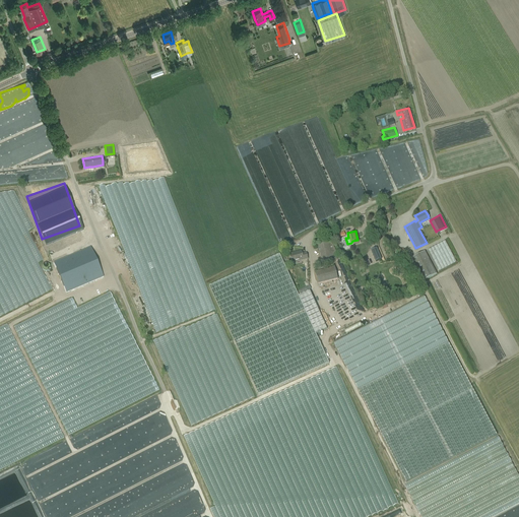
[(330,240),(319,243),(318,238),(316,239),(321,262),(338,257),(330,240)]
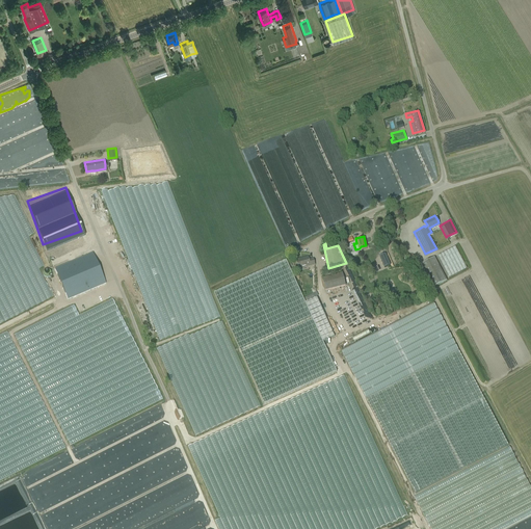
[(466,266),(454,244),(436,254),(448,275),(466,266)]
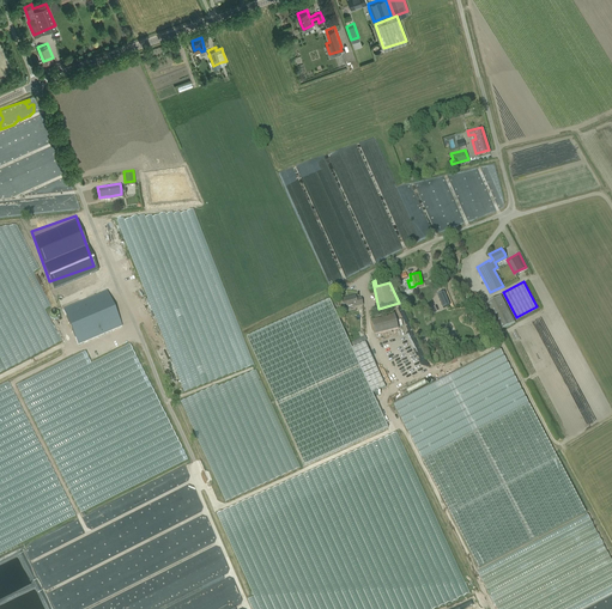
[(105,287),(61,306),(77,342),(121,323),(105,287)]
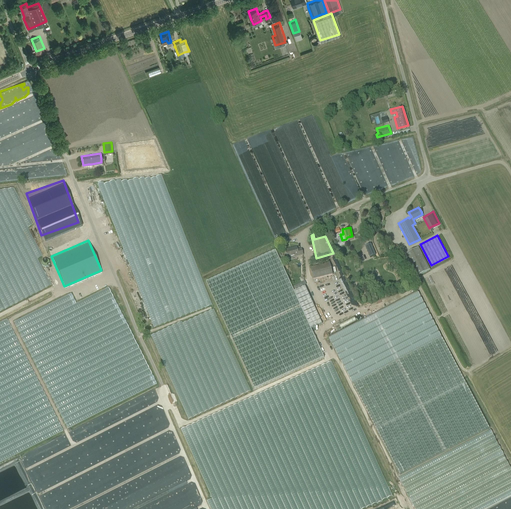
[(371,241),(365,243),(369,254),(374,252),(371,241)]
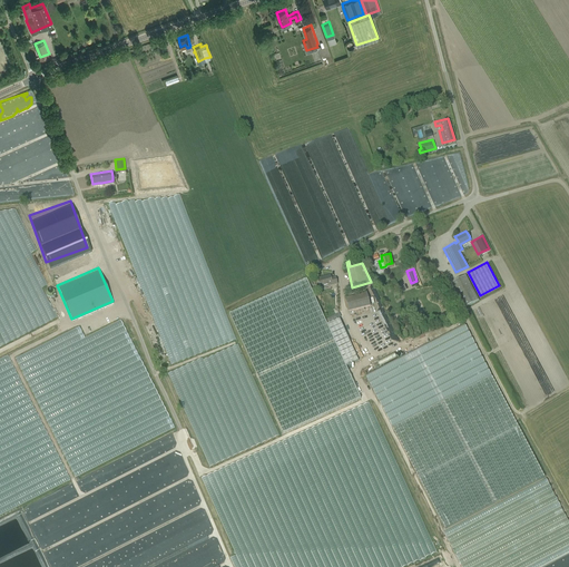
[(319,286),(331,283),(336,282),(334,275),(330,276),(330,273),(324,274),(324,275),(316,277),(319,283),(319,286)]
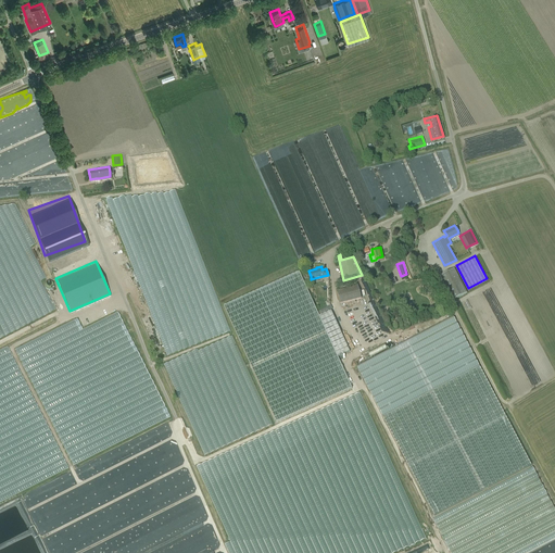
[(438,274),(451,299),(466,290),(453,266),(438,274)]
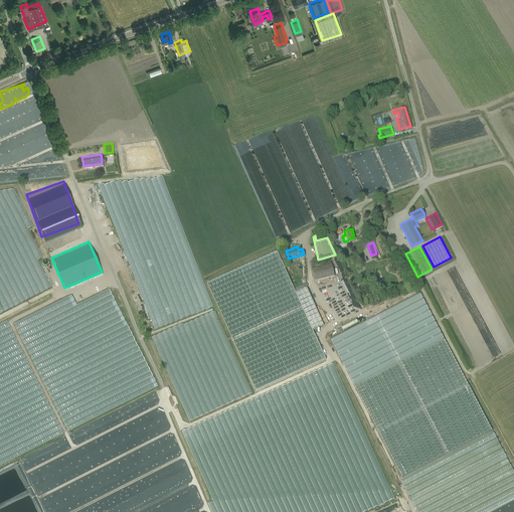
[(239,267),(206,281),(254,389),(288,374),(325,357),(312,329),(323,324),(306,286),(295,291),(276,249),(239,267)]
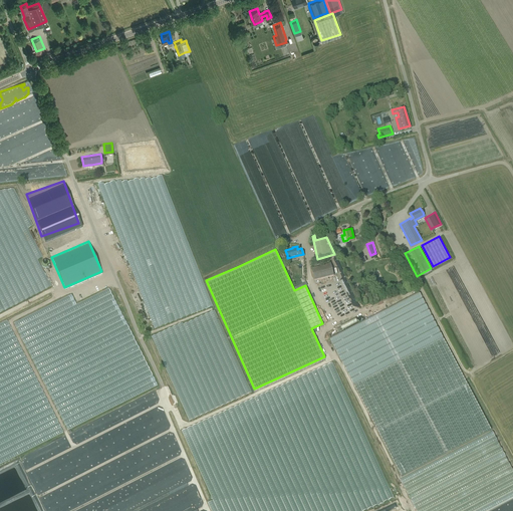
[(332,273),(330,262),(310,267),(313,278),(332,273)]
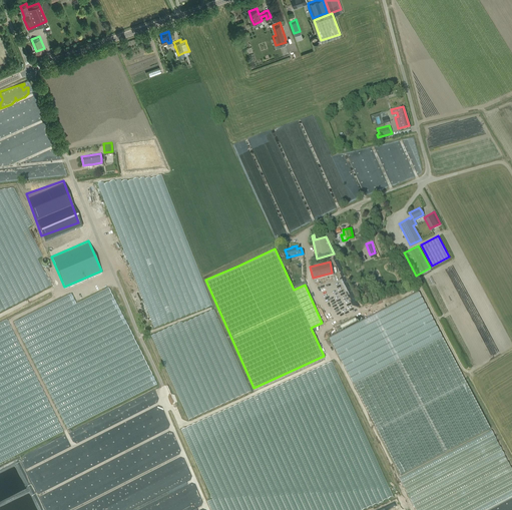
[(489,427),(417,290),(328,336),(400,473),(489,427)]
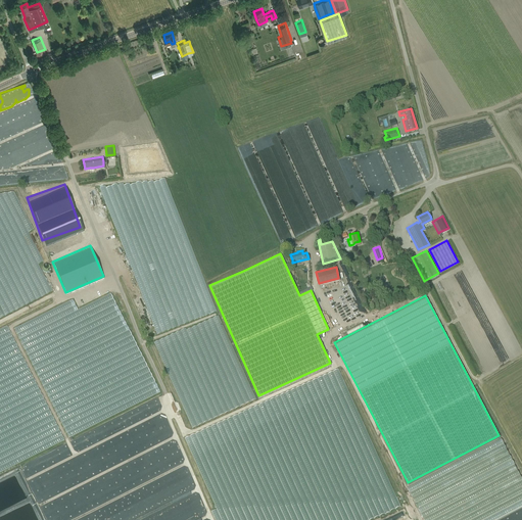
[(119,303),(10,312),(67,437),(84,430),(76,420),(90,414),(79,407),(79,403),(67,408),(78,399),(55,386),(37,365),(46,357),(32,358),(57,346),(45,347),(53,340),(48,336),(67,328),(89,326),(87,331),(101,324),(98,329),(106,329),(106,334),(119,328),(115,334),(131,343),(128,347),(131,347),(135,403),(159,392),(119,303)]
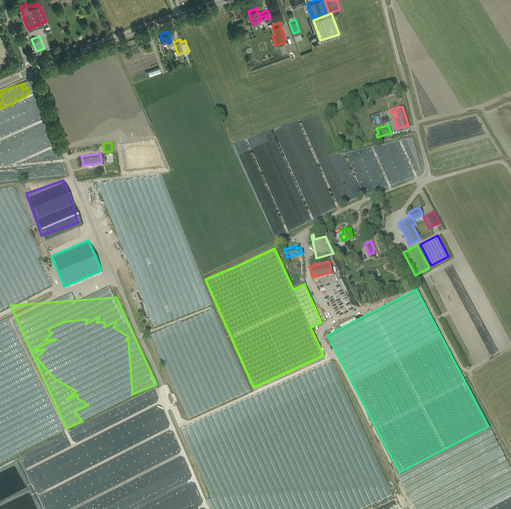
[(11,319),(0,324),(0,463),(0,353),(9,350),(7,356),(19,360),(16,363),(17,363),(24,362),(26,366),(30,420),(35,420),(38,427),(56,432),(62,432),(11,319)]
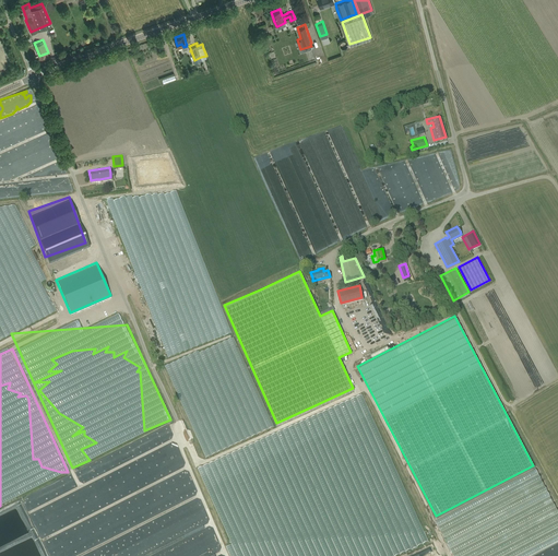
[(155,445),(175,436),(173,432),(178,429),(175,423),(143,436),(145,440),(147,439),(149,441),(151,441),(152,445),(154,442),(155,445)]
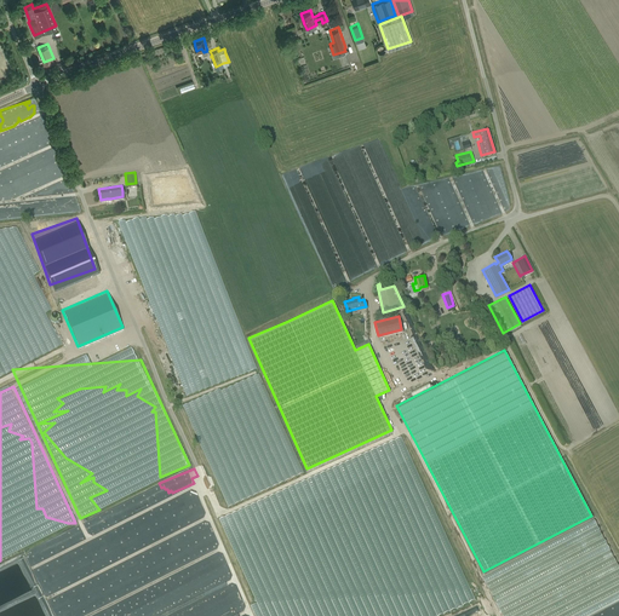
[(247,475),(251,485),(262,482),(262,481),(282,473),(280,468),(274,470),(275,471),(267,473),(268,477),(264,477),(263,472),(259,473),(257,475),(256,472),(247,475)]
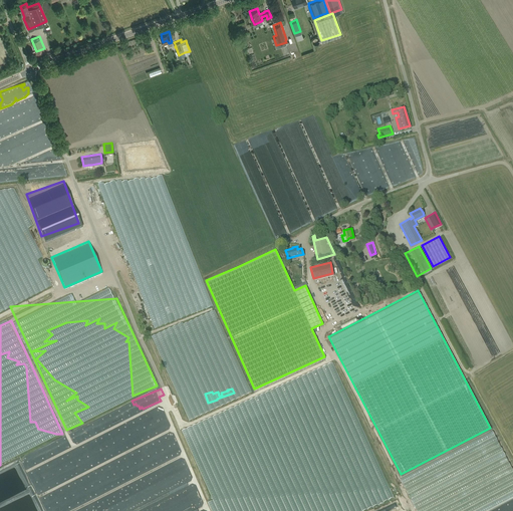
[(184,397),(182,398),(186,408),(188,407),(187,403),(190,402),(193,409),(197,407),(193,398),(188,401),(187,398),(185,399),(184,397)]
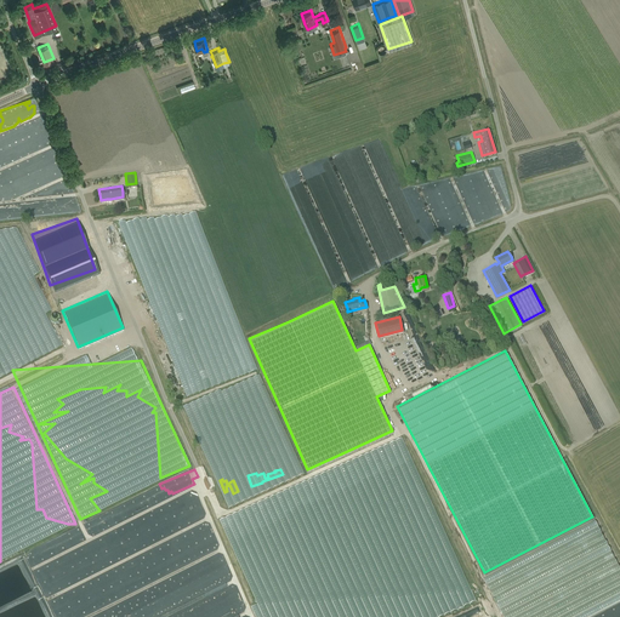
[(189,510),(172,514),(176,527),(192,524),(189,510)]
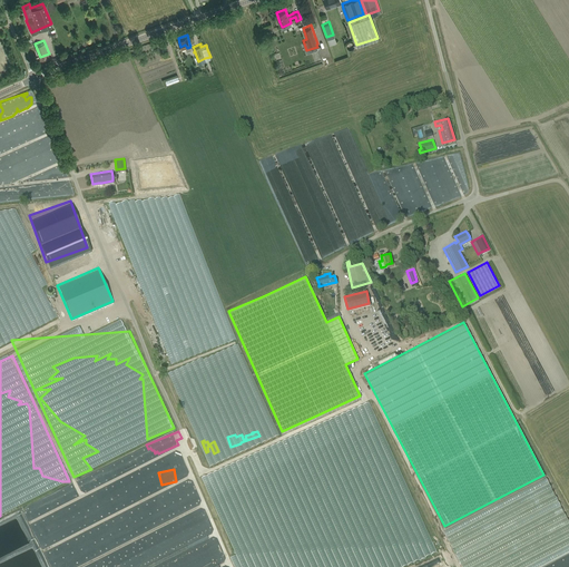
[(568,519),(550,478),(444,527),(463,566),(503,566),(501,561),(502,557),(497,556),(500,546),(503,544),(498,538),(504,536),(507,527),(508,528),(511,526),(510,529),(511,530),(513,524),(519,521),(523,530),(525,530),(535,543),(542,558),(543,558),(546,563),(568,551),(568,519)]
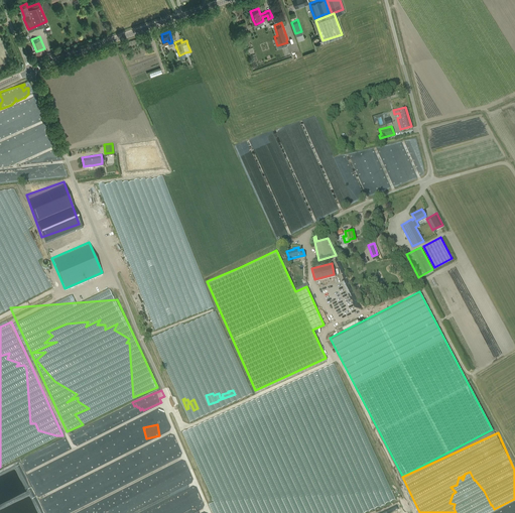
[(147,444),(151,455),(164,449),(159,438),(147,444)]
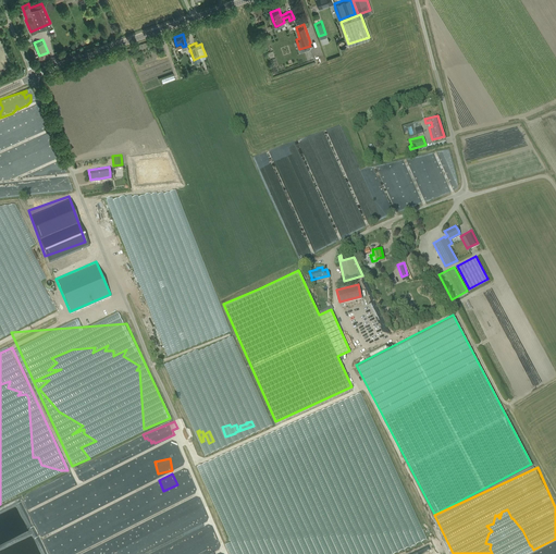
[(172,520),(204,507),(198,494),(183,500),(184,503),(178,504),(178,503),(170,506),(172,512),(169,514),(172,520)]
